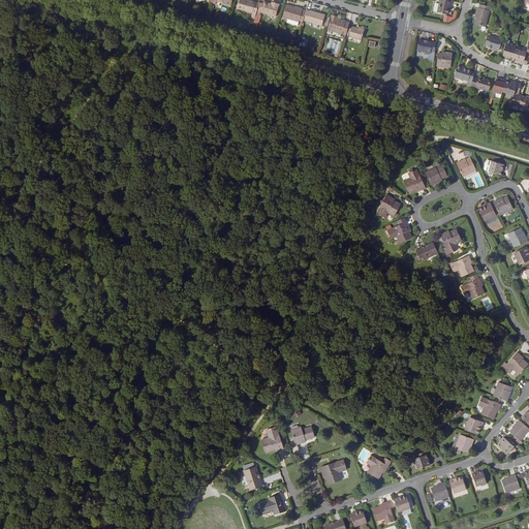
[(248,0),(247,0),(240,0),(238,8),(256,14),(257,11),(259,3),(255,2),(255,4),(248,2),(248,0)]
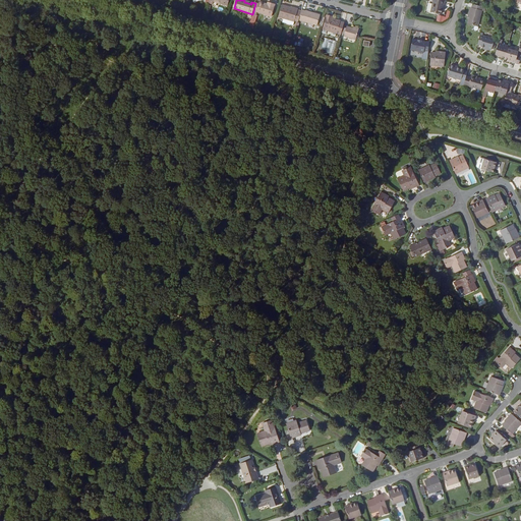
[(446,1),(439,0),(433,0),(431,12),(442,14),(444,5),(445,5),(446,1)]
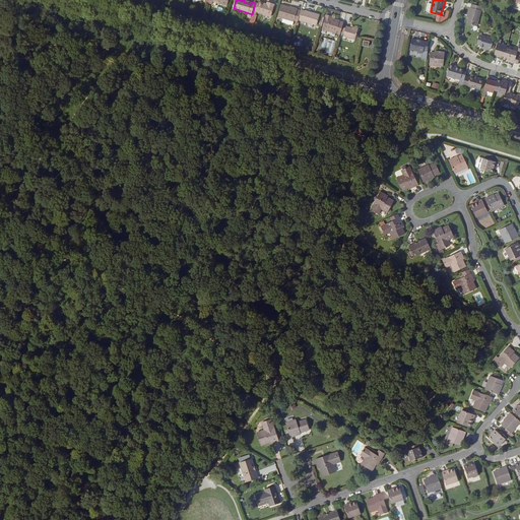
[(258,4),(255,3),(253,11),(271,16),(274,4),(267,2),(266,4),(259,2),(258,4)]
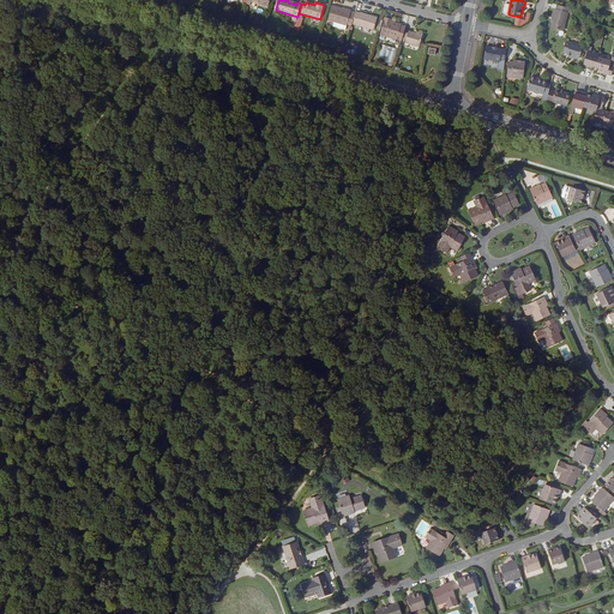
[(353,24),(355,13),(351,12),(351,11),(332,5),(329,20),(347,25),(348,24),(351,26),(353,24)]
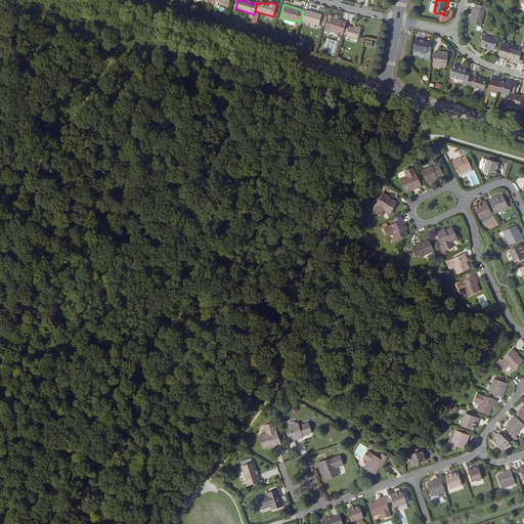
[(486,7),(476,4),(471,25),(481,27),(486,7)]
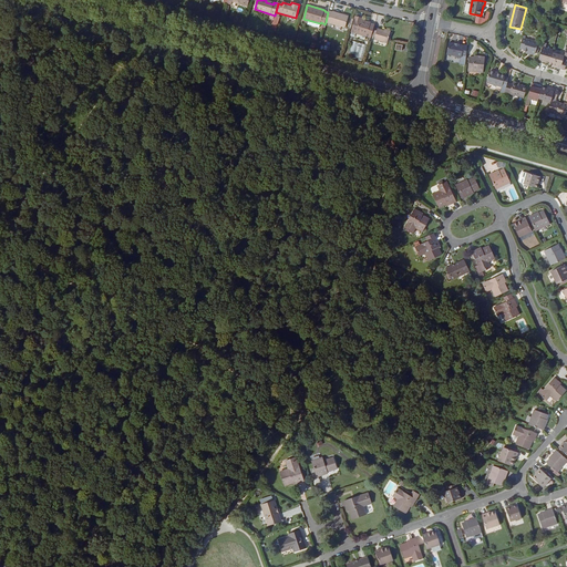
[(341,14),(329,10),(328,12),(326,22),(346,28),(348,18),(340,16),(341,14)]
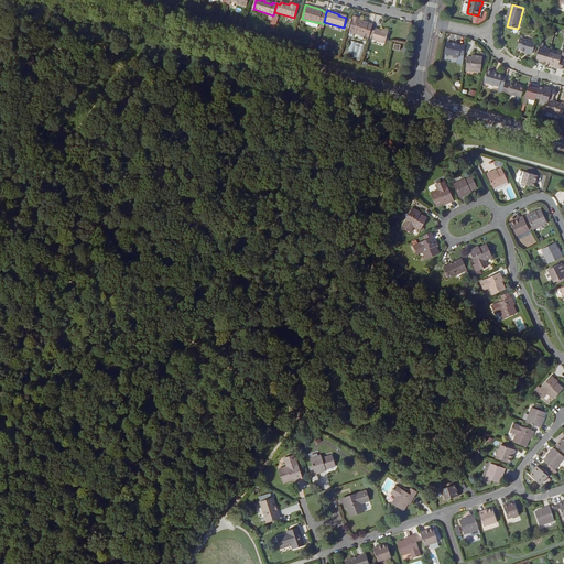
[(483,18),(474,15),(473,21),(485,24),(487,12),(484,11),(483,18)]
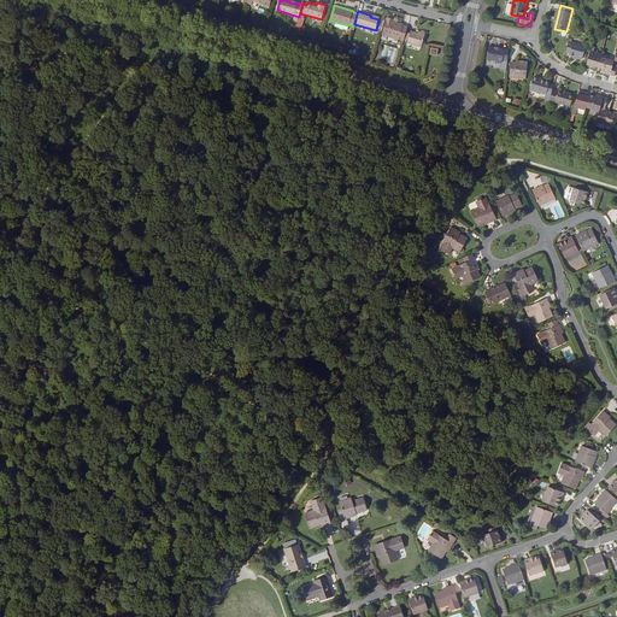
[(398,40),(404,41),(406,33),(407,28),(392,23),(393,19),(387,17),(382,35),(389,37),(398,40)]
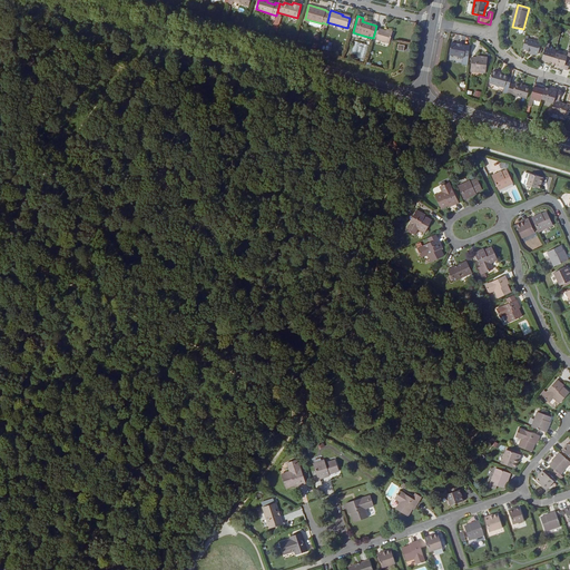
[(379,31),(375,30),(373,38),(372,40),(389,46),(392,33),(386,31),(379,29),(379,31)]
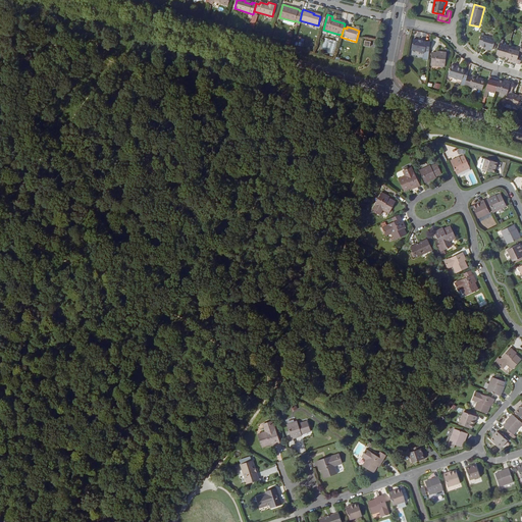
[(484,34),(482,33),(479,45),(482,46),(482,47),(492,50),(496,40),(483,36),(484,34)]
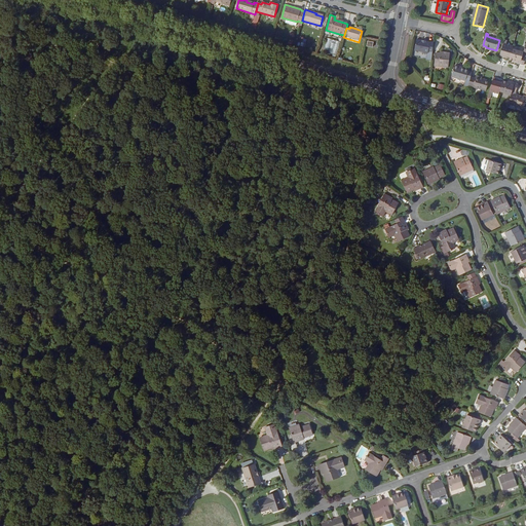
[(433,52),(435,43),(426,41),(426,40),(423,40),(417,39),(415,50),(425,52),(425,51),(429,51),(430,52),(433,52)]
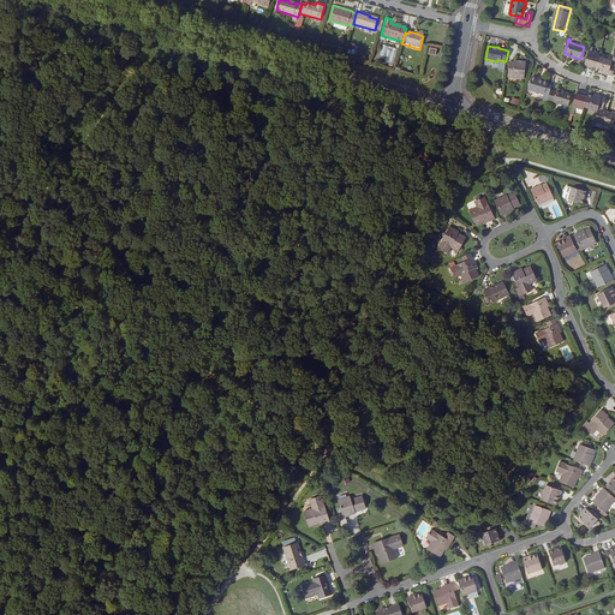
[(388,47),(384,61),(393,64),(398,49),(388,47)]
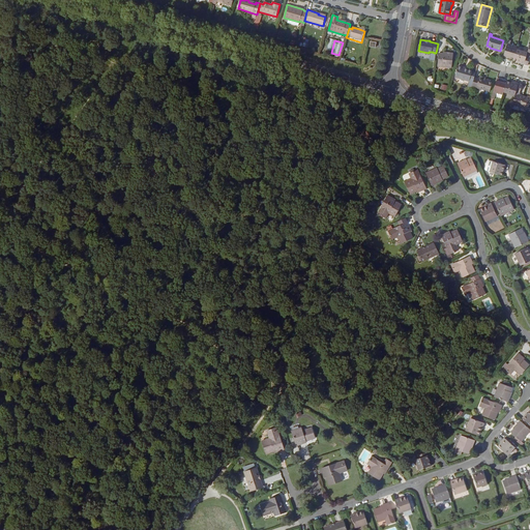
[(504,55),(514,58),(517,50),(518,47),(507,43),(504,55)]
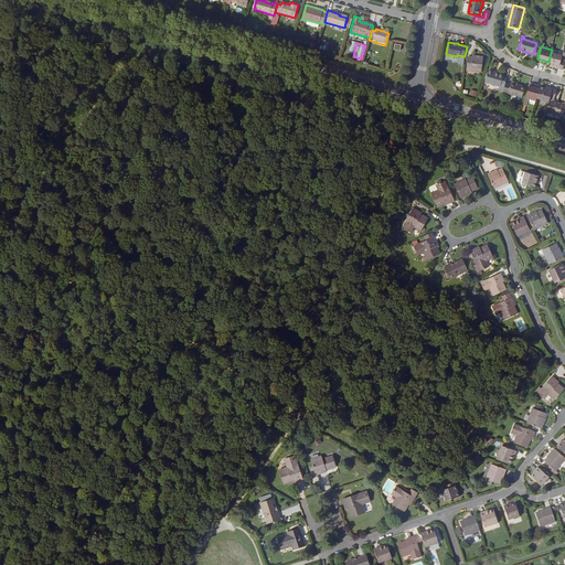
[(555,67),(560,70),(562,61),(562,59),(563,56),(551,53),(548,62),(547,64),(552,66),(552,67),(555,67)]
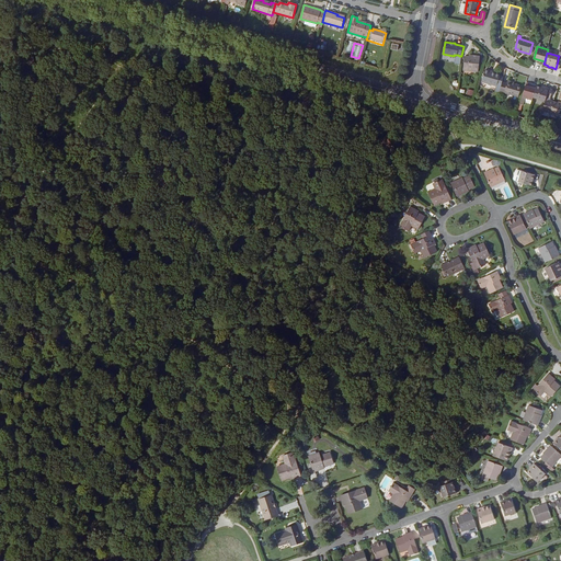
[(469,57),(465,56),(464,70),(478,71),(480,58),(469,57)]
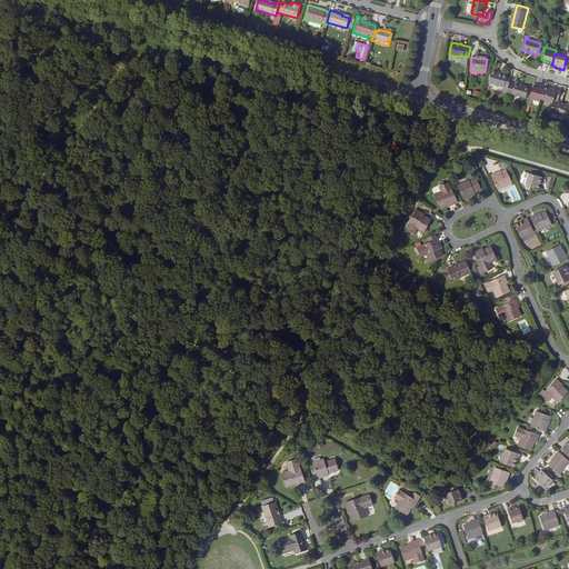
[(510,83),(511,78),(507,77),(508,76),(492,71),(489,83),(503,88),(502,92),(507,93),(510,83)]
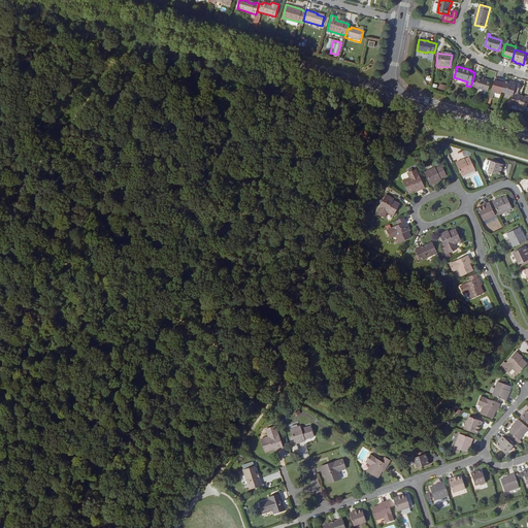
[(484,79),(477,77),(477,78),(473,77),(470,87),(474,88),(488,92),(491,81),(484,79)]
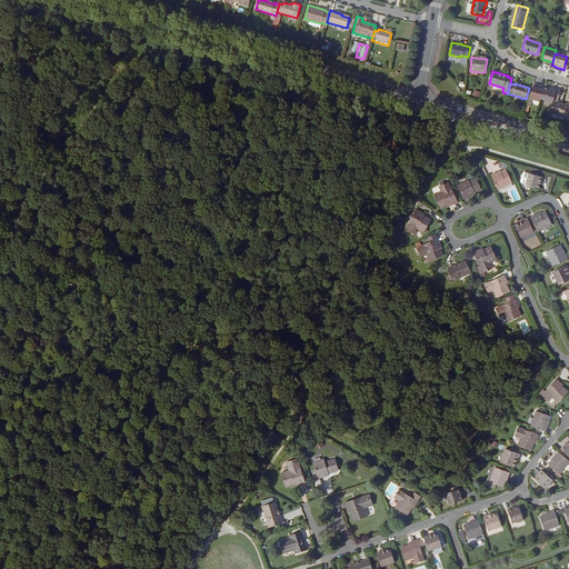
[(532,99),(540,101),(541,99),(543,90),(537,88),(538,86),(533,85),(530,99),(532,99)]
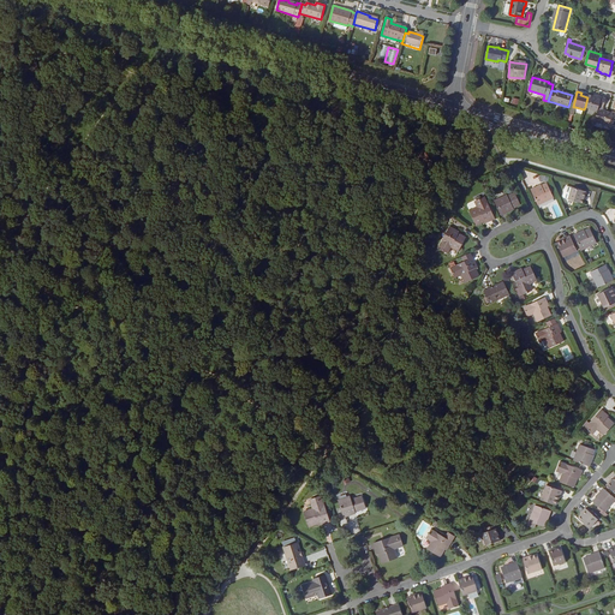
[(589,94),(587,97),(585,107),(598,112),(598,109),(599,107),(602,97),(593,95),(593,96),(589,94)]
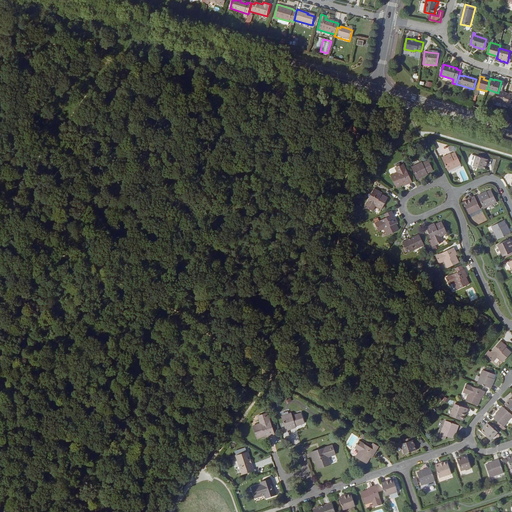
[(506,93),(498,91),(498,93),(495,101),(503,103),(506,93)]
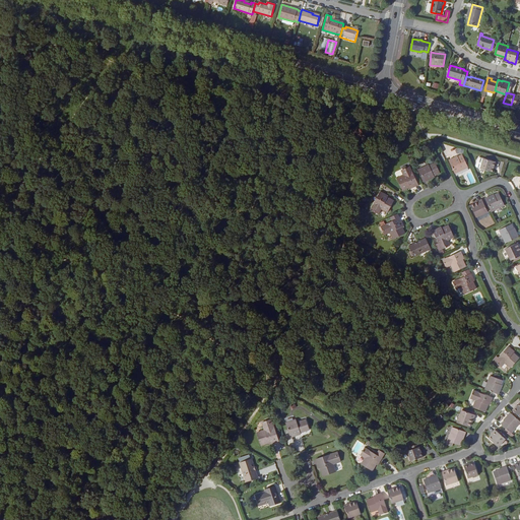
[(519,102),(519,95),(514,94),(511,105),(518,108),(519,106),(519,102)]
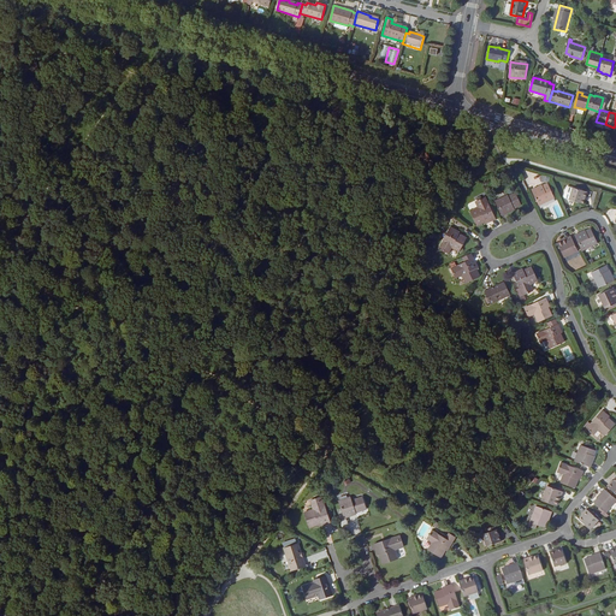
[(554,200),(546,185),(542,188),(531,193),(538,207),(554,200)]
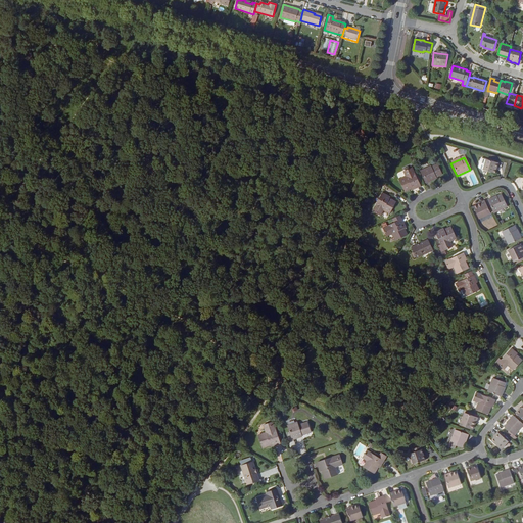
[(496,171),(498,165),(485,161),(482,172),(494,175),(495,171),(496,171)]
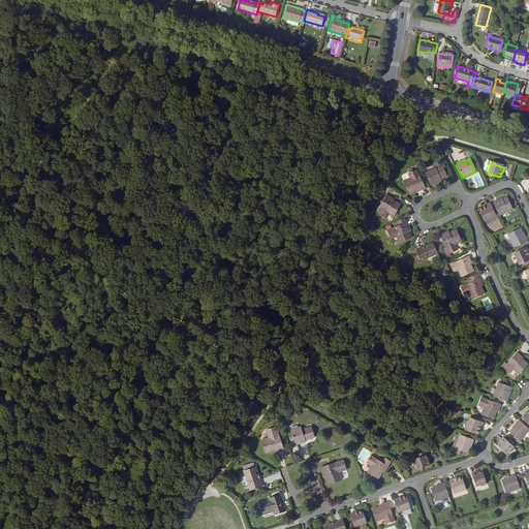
[(446,178),(442,167),(436,170),(435,169),(425,175),(431,187),(441,182),(441,181),(446,178)]
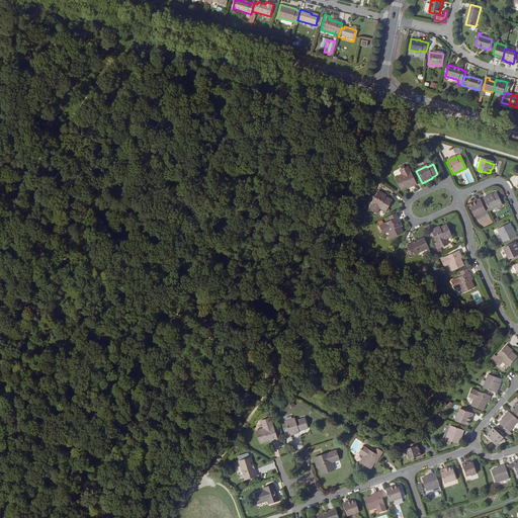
[(405,168),(398,172),(400,177),(394,180),(399,191),(406,189),(406,190),(414,186),(405,168)]
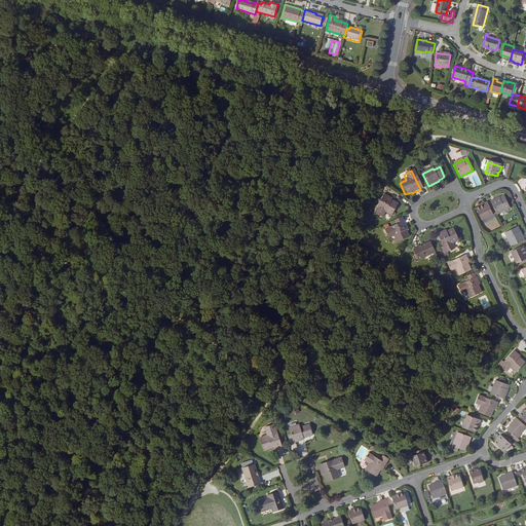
[(398,204),(387,199),(388,198),(384,195),(374,214),(380,217),(383,212),(391,216),(398,204)]
